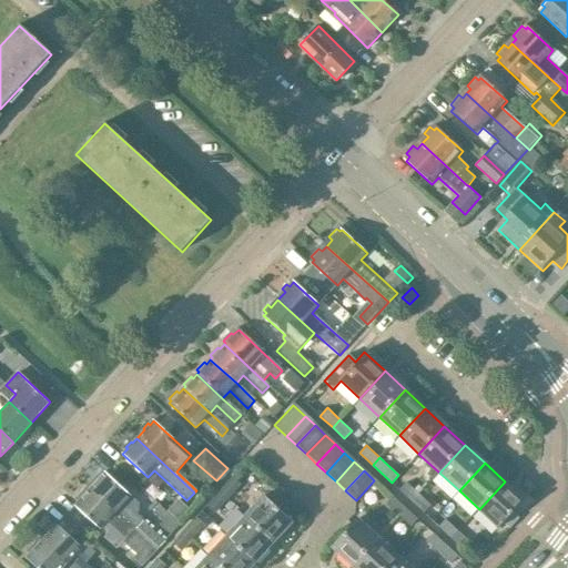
[(97,483),(90,489),(134,530),(135,529),(158,550),(164,544),(166,541),(143,520),(144,519),(138,514),(139,511),(140,501),(131,495),(130,496),(105,473),(101,477),(99,475),(94,480),(97,483)]
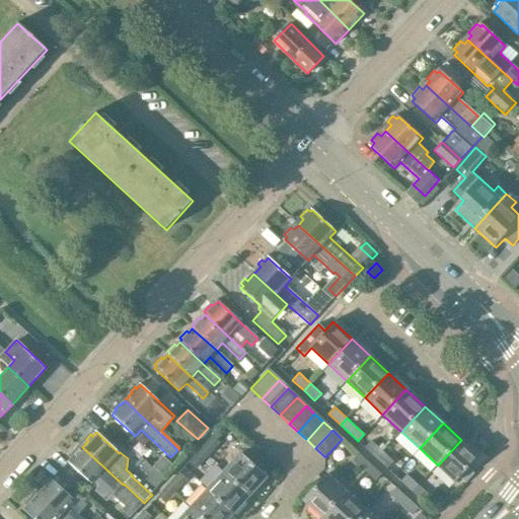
[(201,450),(207,456),(218,444),(212,438),(201,450)]
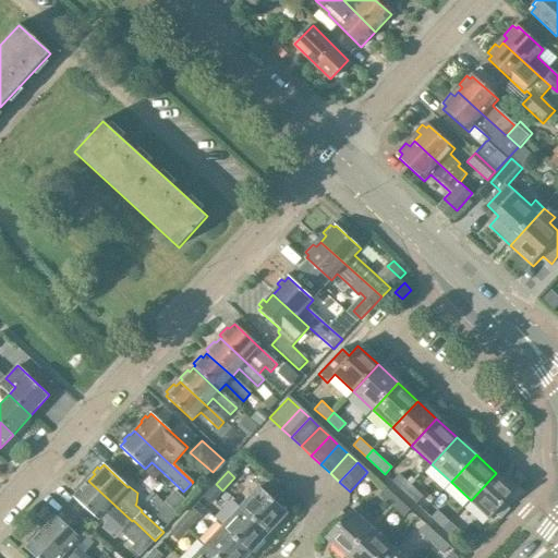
[(404,493),(412,485),(399,473),(392,481),(404,493)]
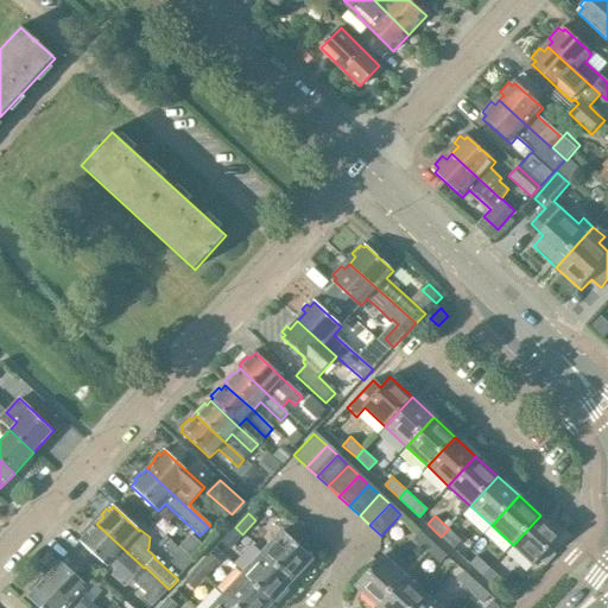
[(540,515),(513,545),(534,564),(539,559),(549,549),(562,534),(540,515)]
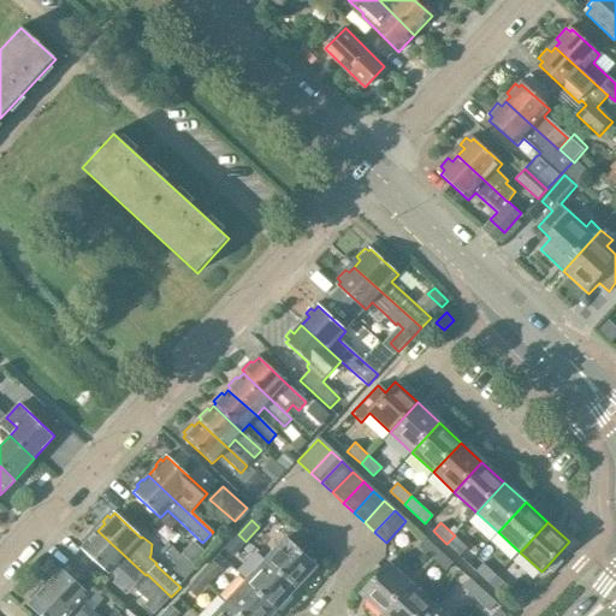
[(87,543),(81,549),(108,574),(116,567),(128,578),(136,586),(146,575),(98,531),(93,537),(90,534),(84,540),(87,543)]
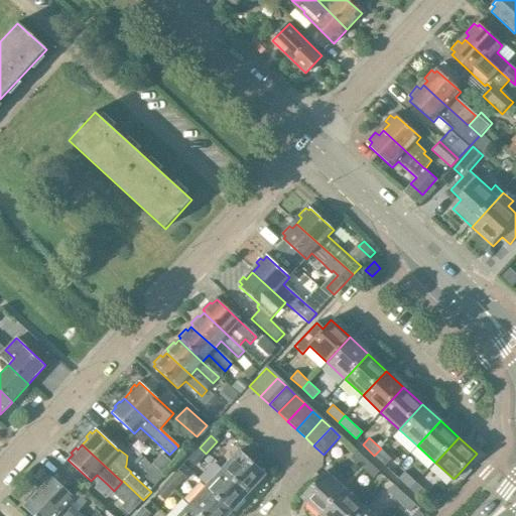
[(197,464),(206,454),(200,447),(190,458),(197,464)]
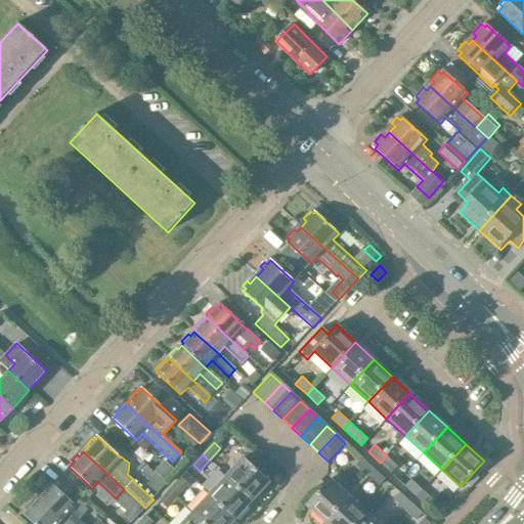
[(399,466),(387,455),(380,463),(392,473),(399,466)]
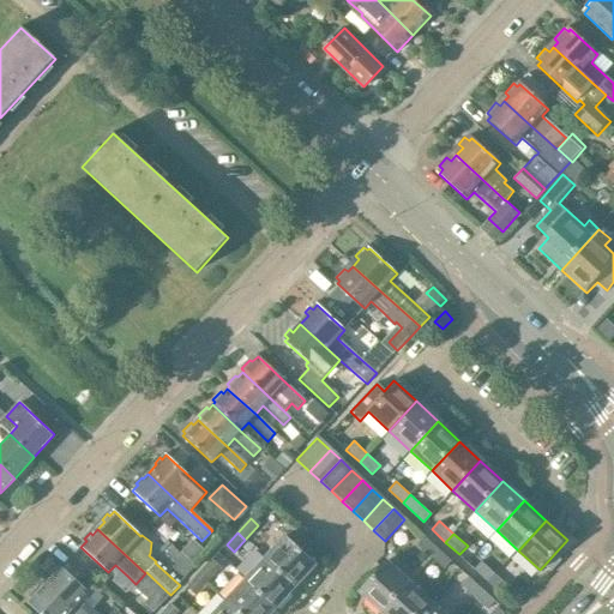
[(286,536),(265,558),(295,587),(317,565),(286,536)]
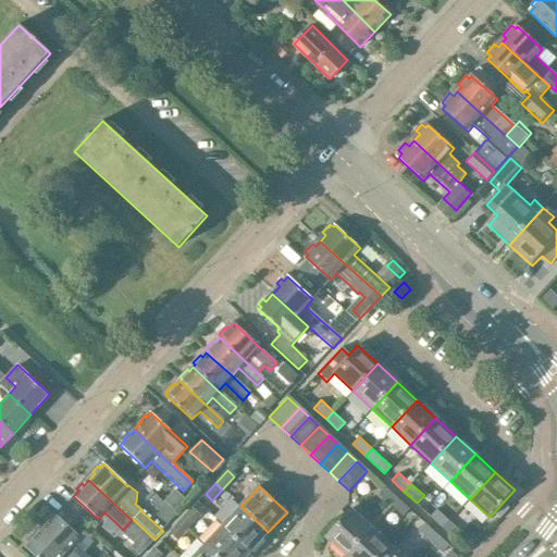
[(392,506),(397,499),(384,486),(378,493),(392,506)]
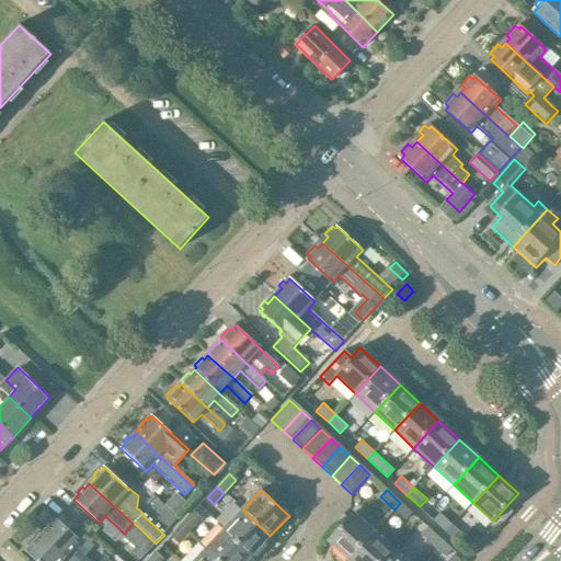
[(178,500),(169,510),(176,515),(185,506),(178,500)]
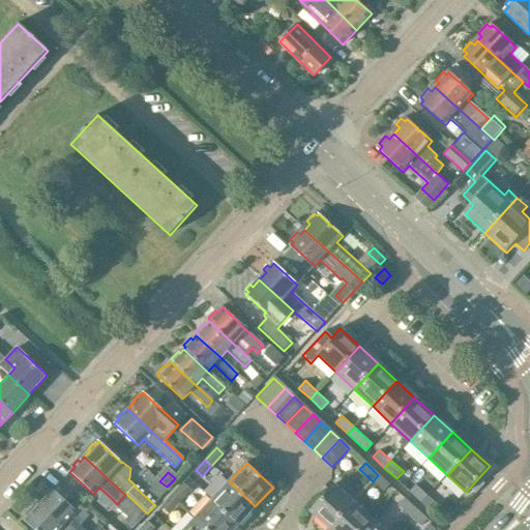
[(389,484),(378,475),(373,481),(383,492),(389,484)]
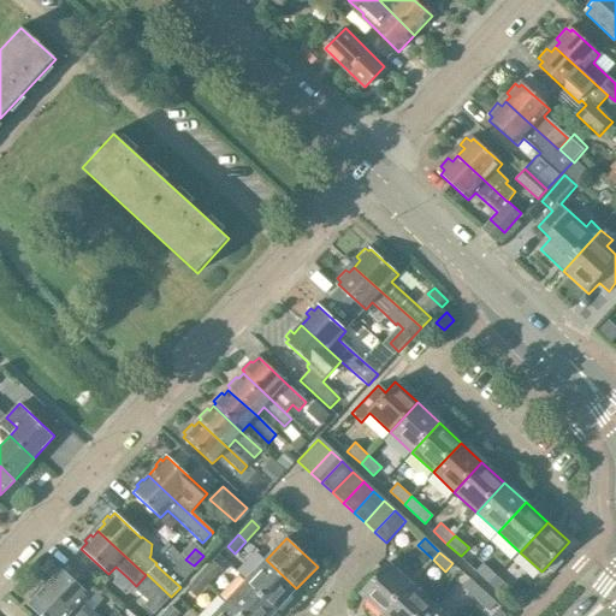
[(556,556),(546,567),(554,573),(563,562),(556,556)]
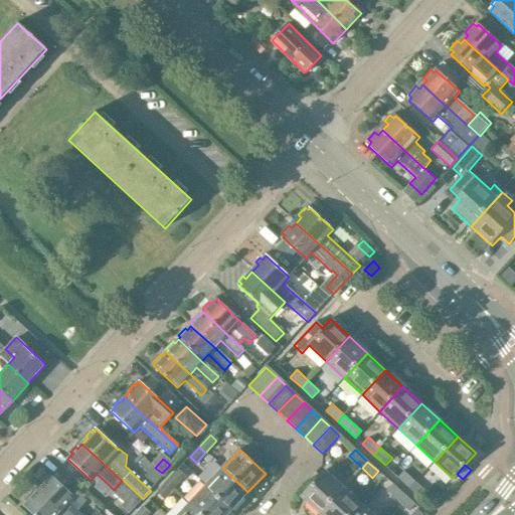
[(222,468),(205,486),(231,510),(247,492),(222,468)]
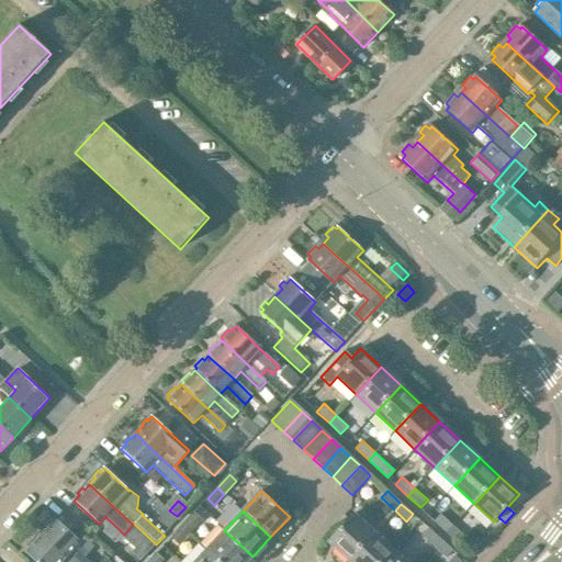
[(194,513),(181,527),(189,535),(203,519),(194,513)]
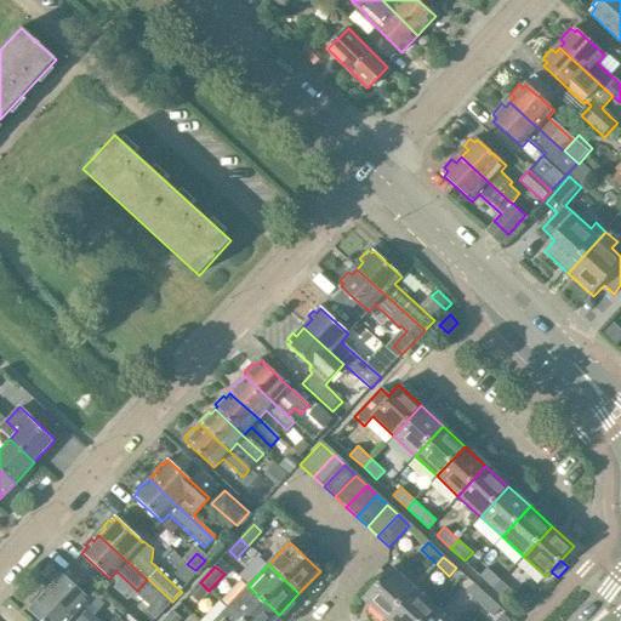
[(363,599),(385,620),(414,588),(392,568),(363,599)]
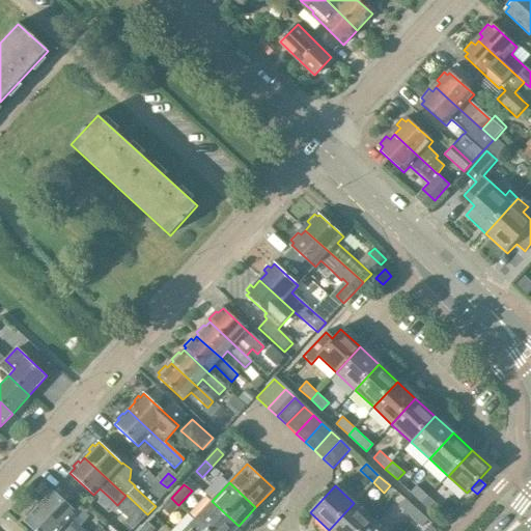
[(411,493),(422,503),(428,497),(417,486),(411,493)]
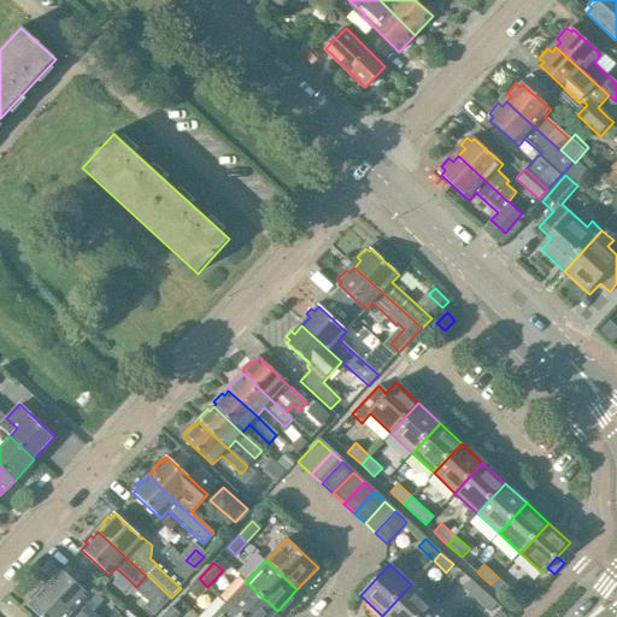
[(53,581),(46,588),(77,616),(97,616),(82,604),(89,595),(63,570),(58,575),(56,573),(50,579),(53,581)]
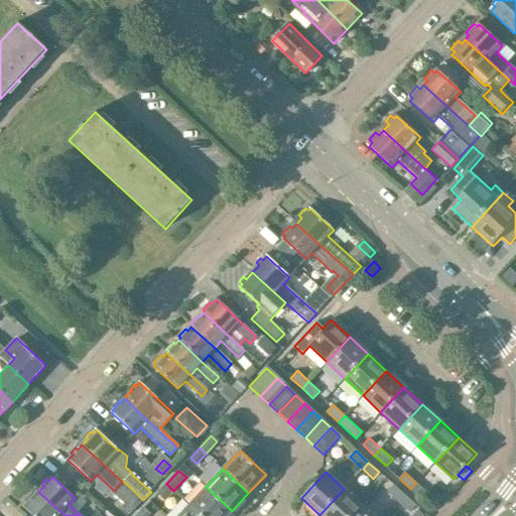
[(416,483),(410,489),(418,496),(424,490),(416,483)]
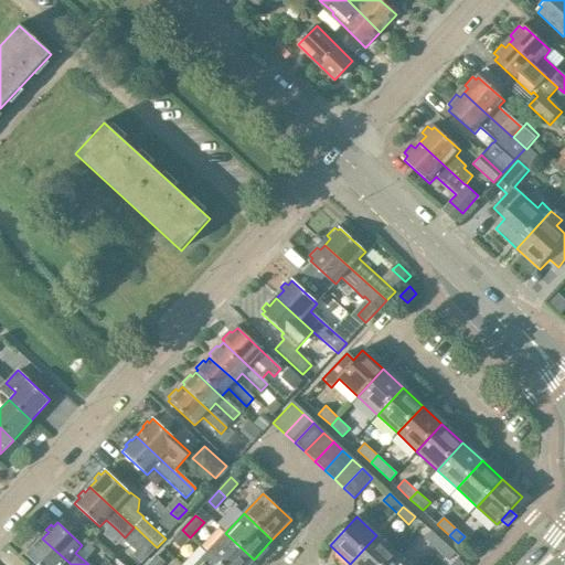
[(182,530),(172,540),(181,547),(190,537),(182,530)]
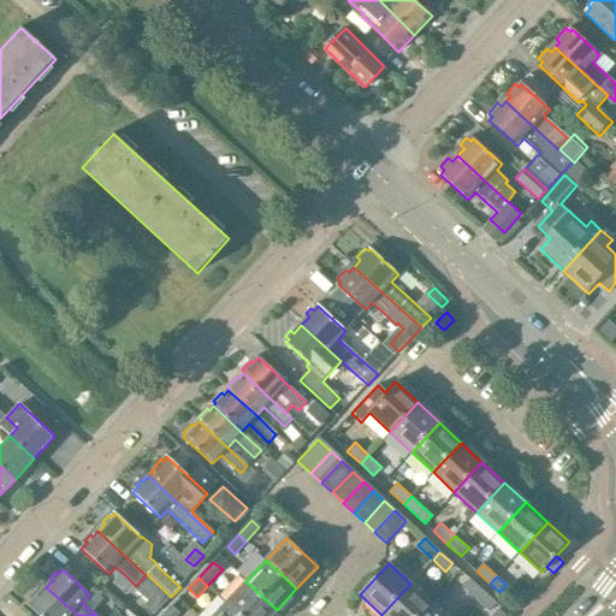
[(462,587),(475,599),(483,592),(469,580),(462,587)]
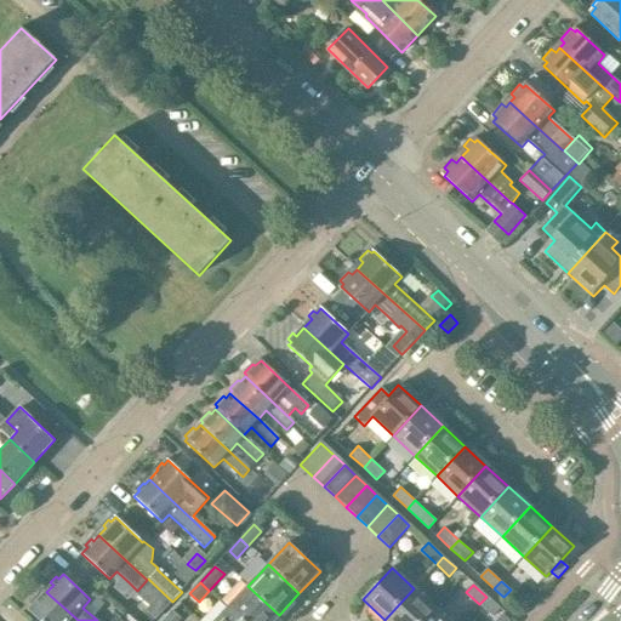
[(248,586),(228,608),(241,620),(273,620),(279,615),(248,586)]
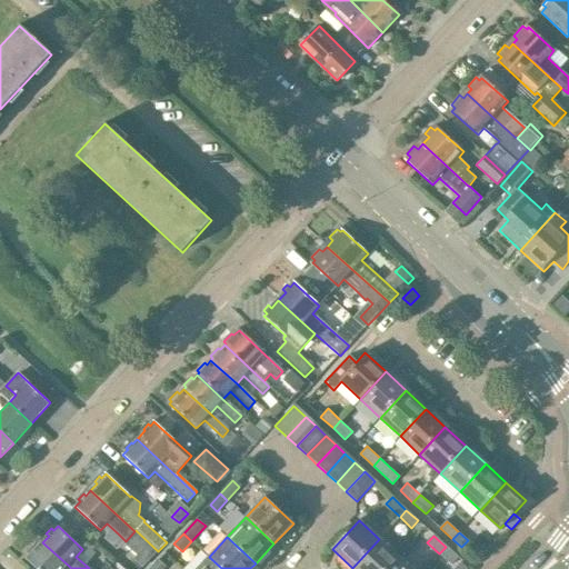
[(352,568),(353,568),(388,568),(399,558),(379,539),(352,568)]
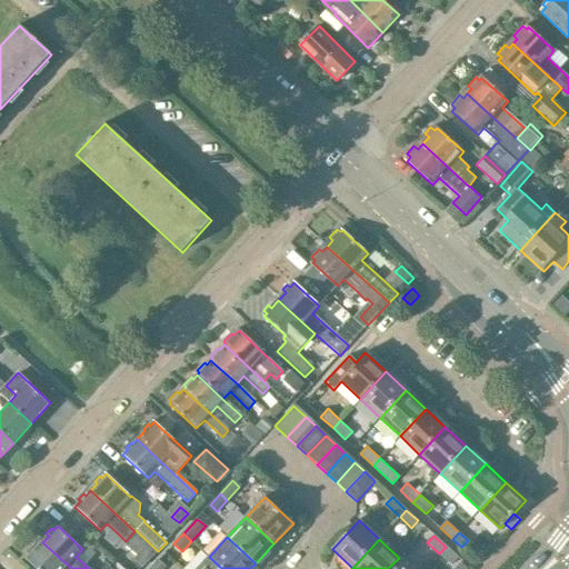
[(31,555),(27,559),(38,568),(71,568),(42,542),(36,549),(33,547),(29,552),(31,555)]
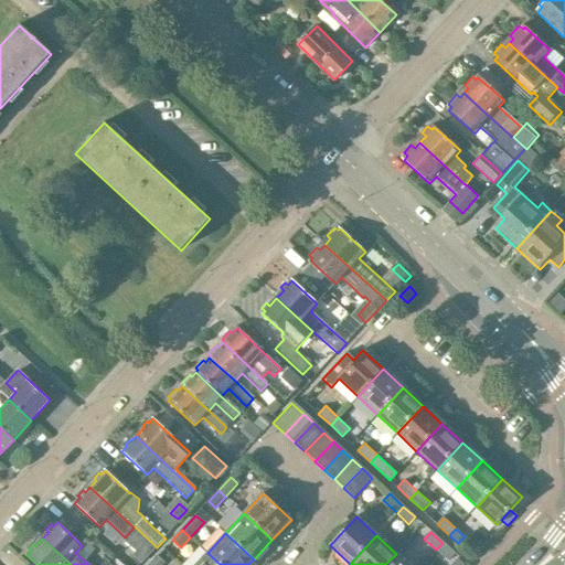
[(443,543),(436,550),(448,561),(455,554),(443,543)]
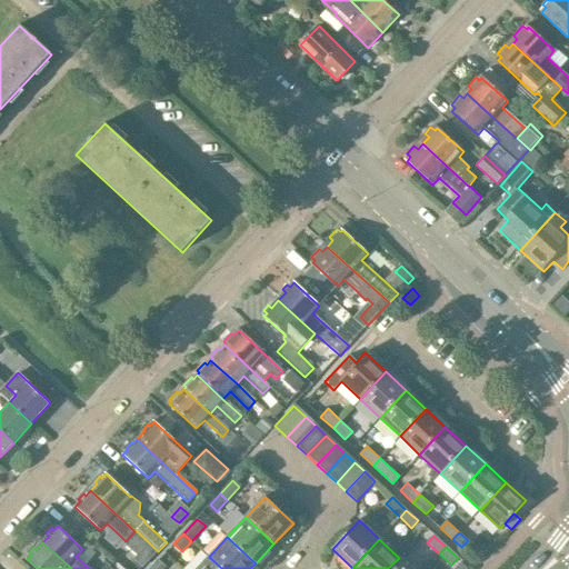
[(221,568),(209,557),(197,568),(221,568)]
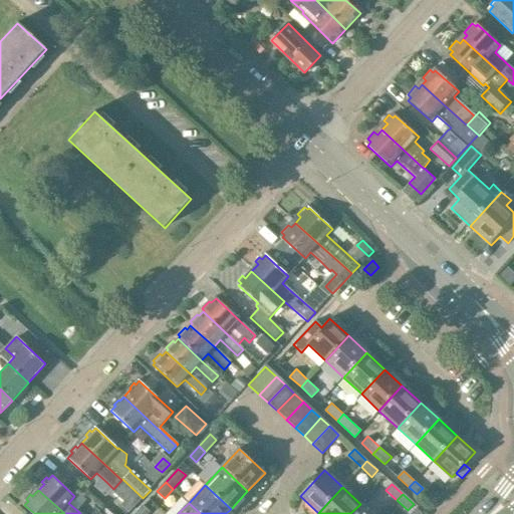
[(350,513),(371,513),(360,504),(350,513)]
